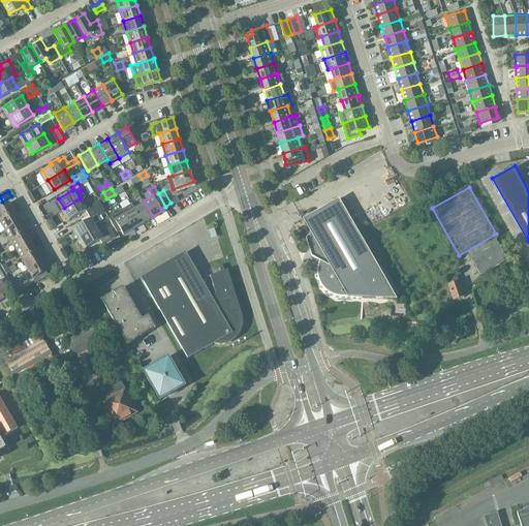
[(177,194),(169,197),(173,203),(175,200),(179,198),(179,197),(177,194)]
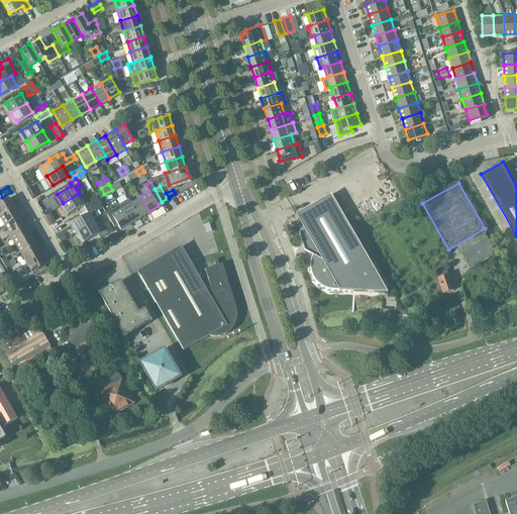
[(312,252),(312,254),(311,255),(311,257),(311,259),(310,260),(310,261),(310,263),(310,265),(310,266),(310,267),(311,270),(312,272),(312,274),(314,276),(315,278),(316,280),(318,282),(320,283),(322,284),(324,286),(325,286),(328,287),(330,287),(332,288),(388,291),(331,192),(296,212),(305,227),(300,230),(305,247),(312,252)]
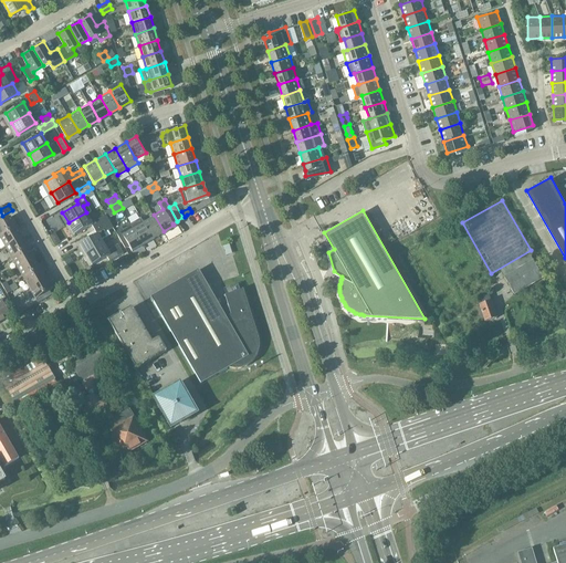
[(95,228),(109,219),(106,212),(96,218),(94,215),(90,217),(86,212),(69,222),(75,233),(92,223),(95,228)]
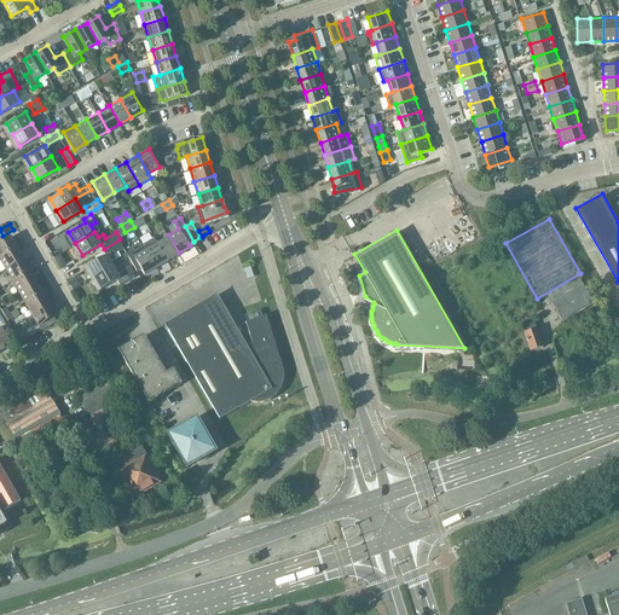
[(0,255),(18,245),(11,235),(0,241),(0,255)]
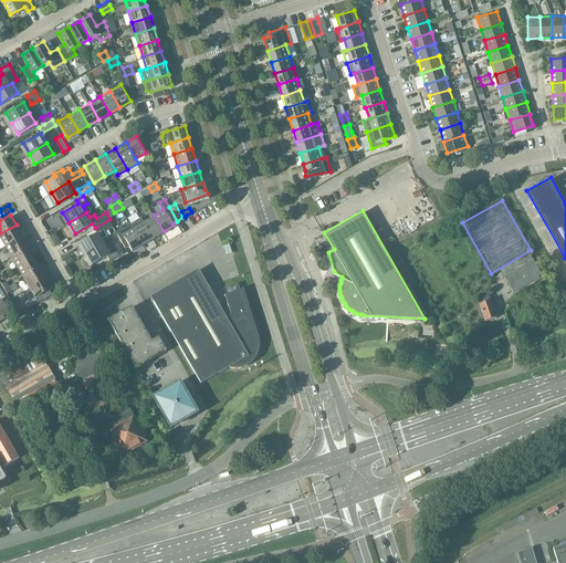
[(154,215),(144,220),(153,237),(164,231),(154,215)]
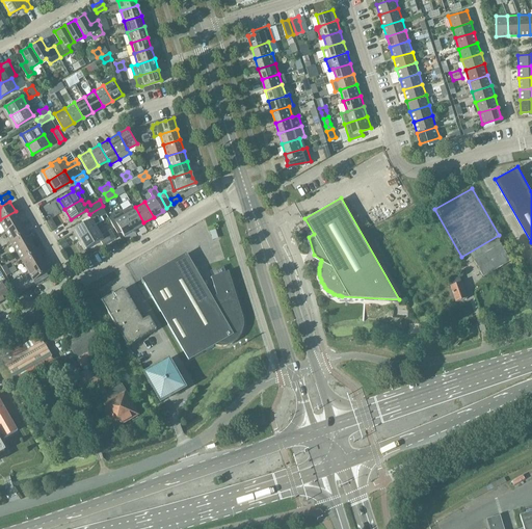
[(123,208),(123,209),(134,229),(143,222),(135,207),(132,203),(123,208)]
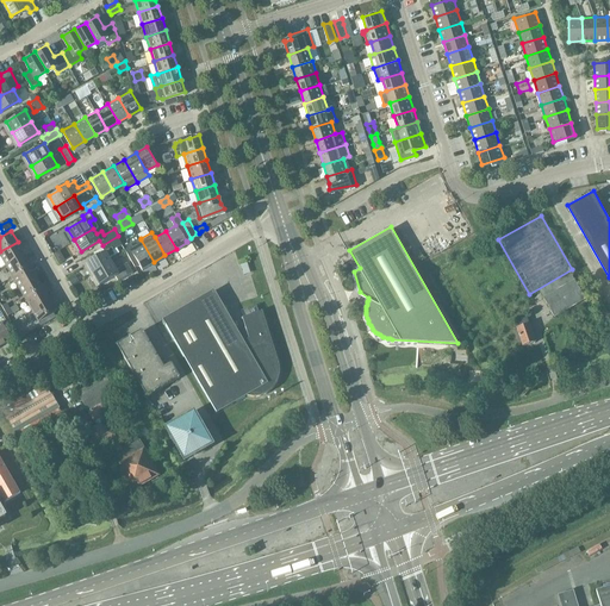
[(118,236),(103,245),(105,250),(86,261),(93,273),(112,261),(109,256),(114,252),(112,249),(122,243),(118,236)]
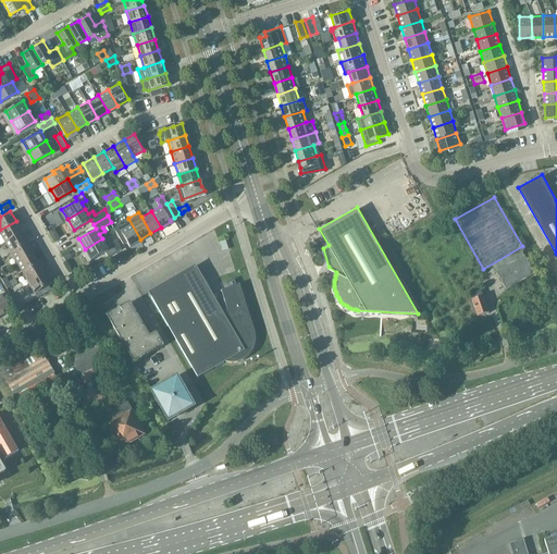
[(140,239),(128,219),(125,219),(123,220),(119,222),(116,224),(114,228),(123,242),(126,239),(130,245),(140,239)]
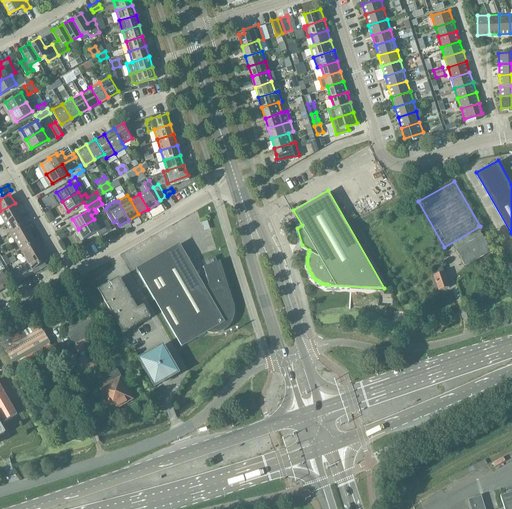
[(0,212),(5,221),(20,213),(15,203),(0,211),(0,212)]
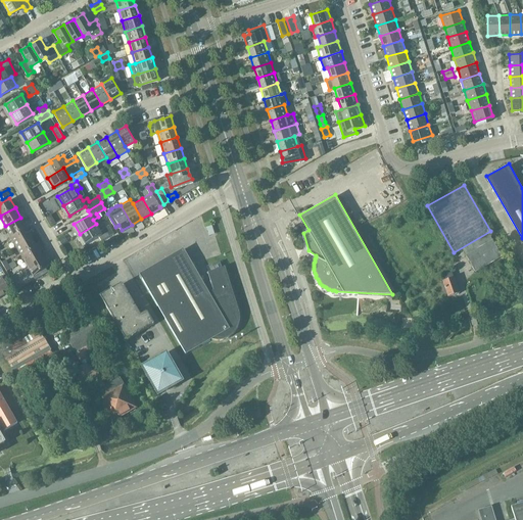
[(51,214),(46,217),(50,224),(56,221),(51,214)]
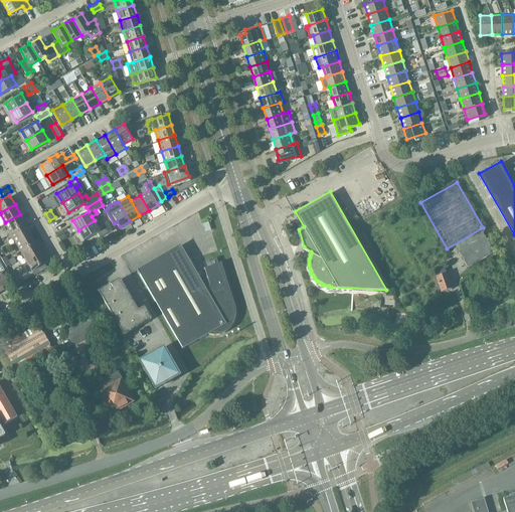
[(11,232),(25,223),(20,214),(5,222),(11,232)]
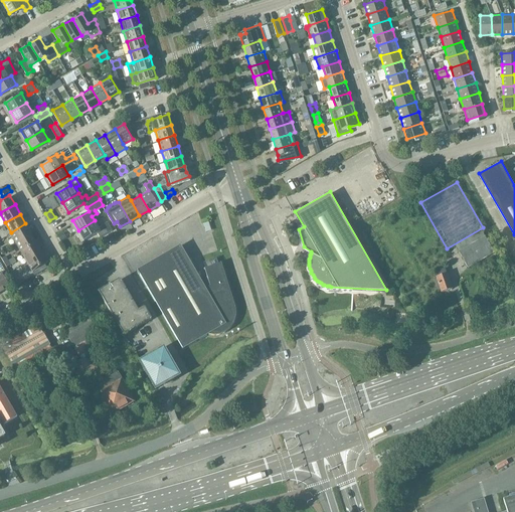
[(112,228),(108,220),(98,225),(95,220),(78,230),(83,239),(98,231),(100,235),(112,228)]
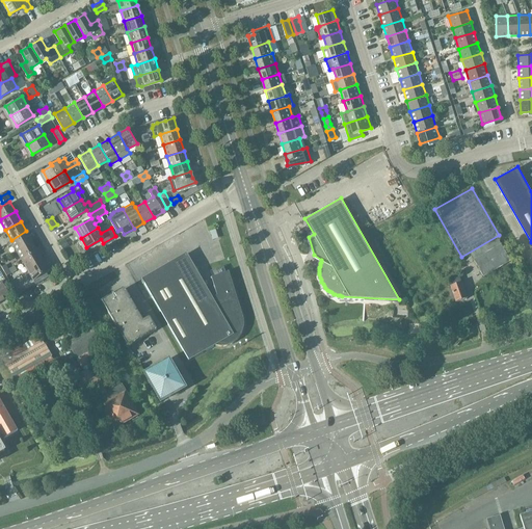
[(17,249),(32,241),(26,231),(11,240),(17,249)]
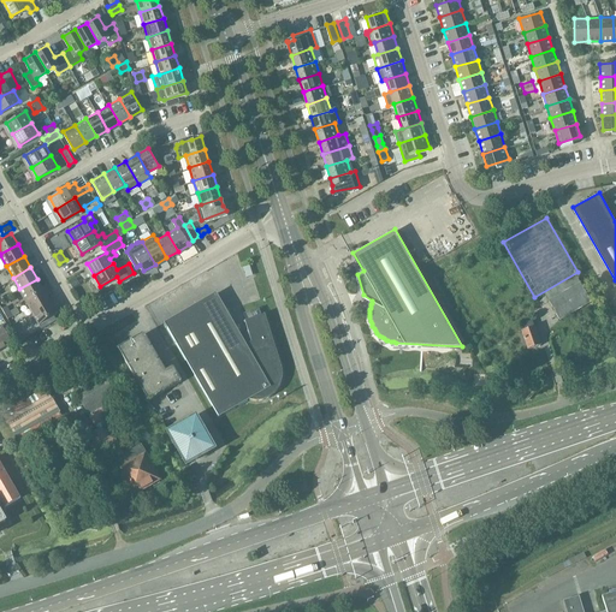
[(76,275),(70,279),(73,285),(80,281),(76,275)]
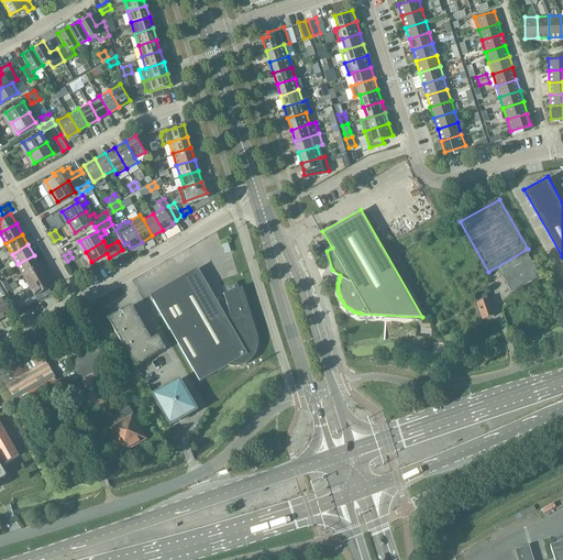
[(23,274),(44,263),(42,260),(37,262),(34,255),(18,264),(23,274)]
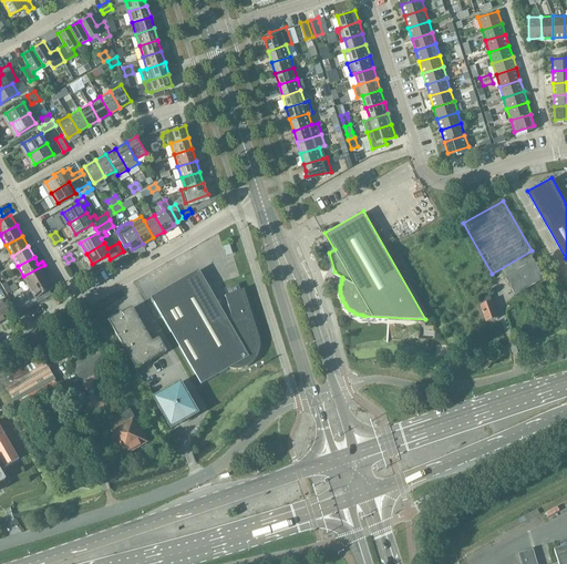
[(506,276),(515,293),(544,276),(534,259),(506,276)]
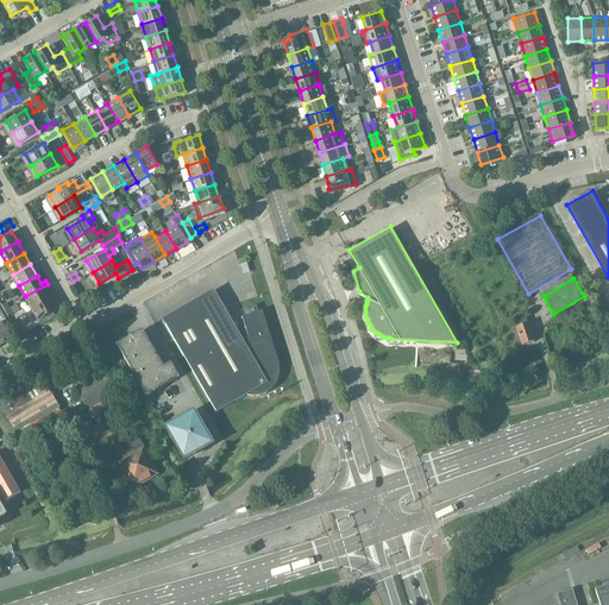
[(32,308),(50,297),(45,290),(49,288),(48,284),(25,296),(32,308)]
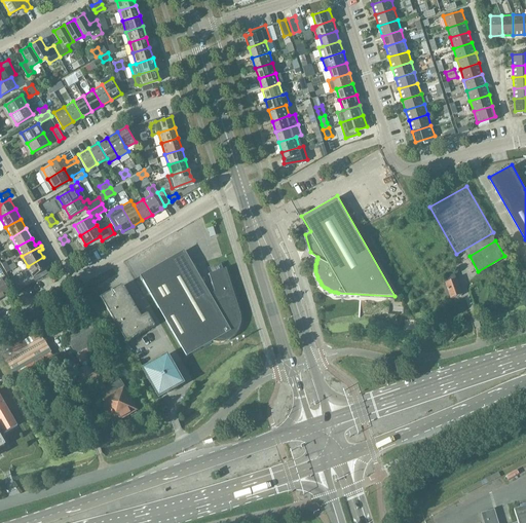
[(185,249),(141,274),(187,355),(213,340),(219,340),(225,340),(230,337),(235,334),(238,329),(240,324),(241,318),(240,312),(226,266),(225,266),(209,272),(213,282),(205,285),(185,249)]
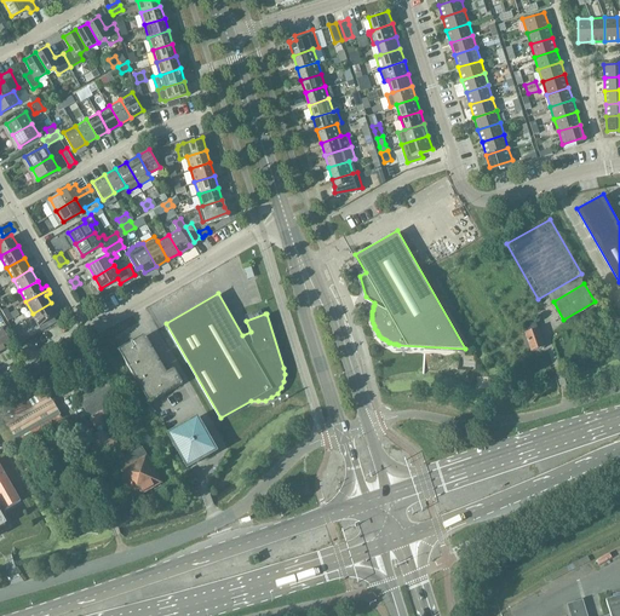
[(51,303),(33,314),(39,324),(57,315),(51,303)]
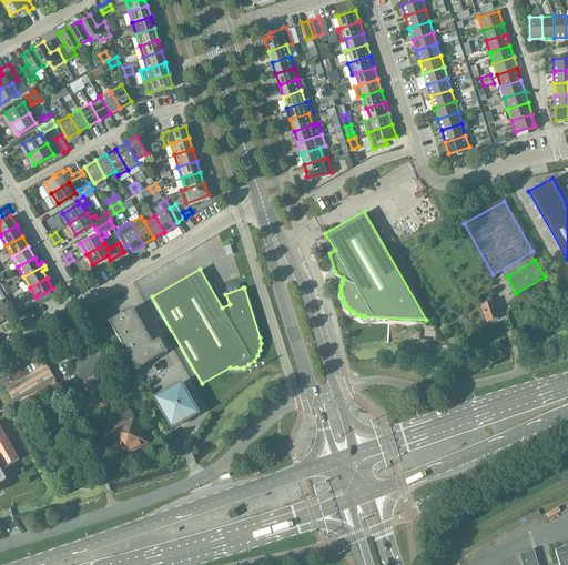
[(490,294),(479,299),(482,304),(480,305),(487,322),(499,318),(490,294)]
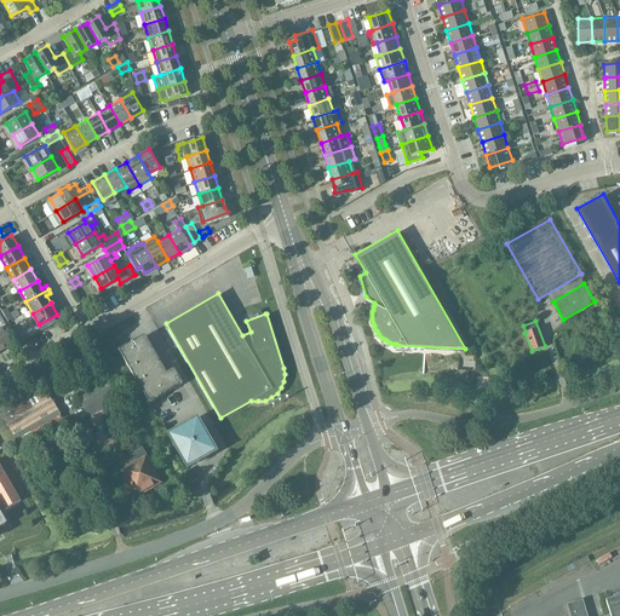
[(0,326),(0,349),(0,350),(12,344),(1,326),(0,326)]
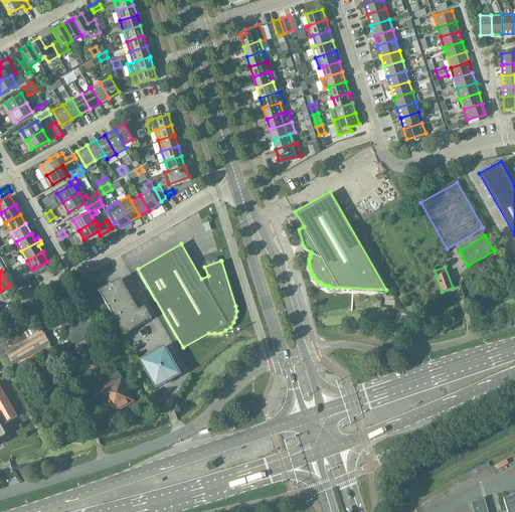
[(28,281),(35,280),(33,271),(26,273),(28,281)]
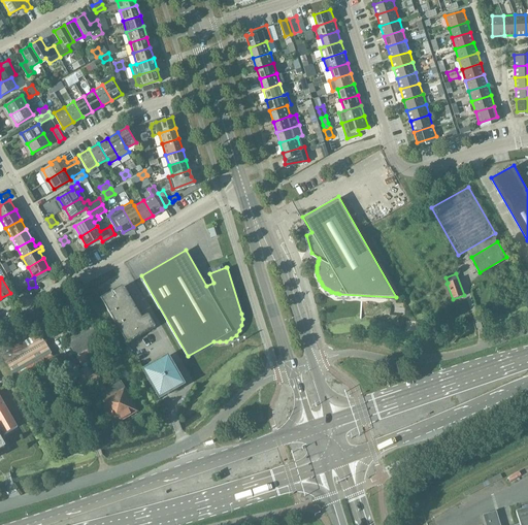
[(123,285),(100,297),(126,342),(155,326),(156,326),(149,314),(141,318),(123,285)]
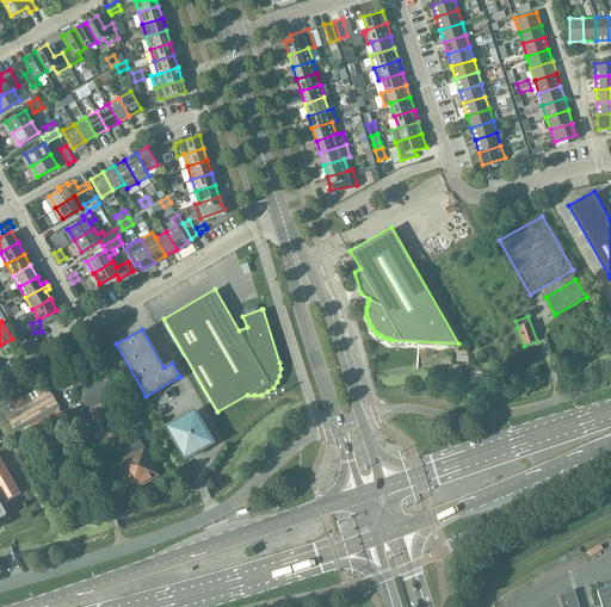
[(109,373),(78,391),(88,409),(119,391),(109,373)]
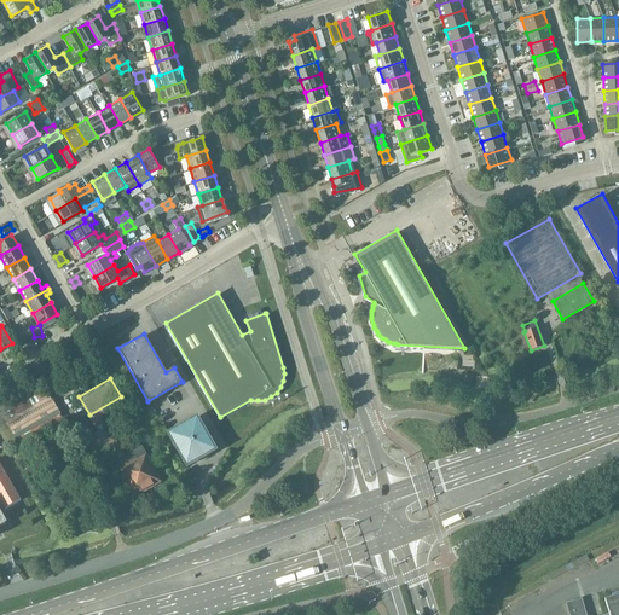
[(46,388),(1,413),(22,447),(65,422),(46,388)]
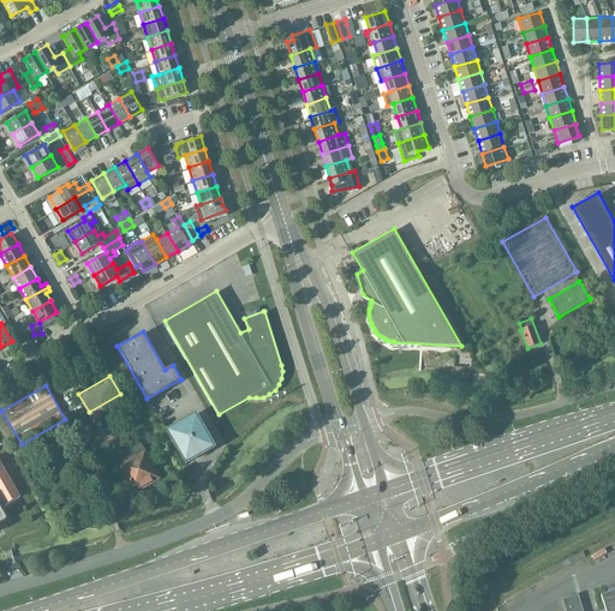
[(196,413),(168,430),(186,462),(214,445),(196,413)]
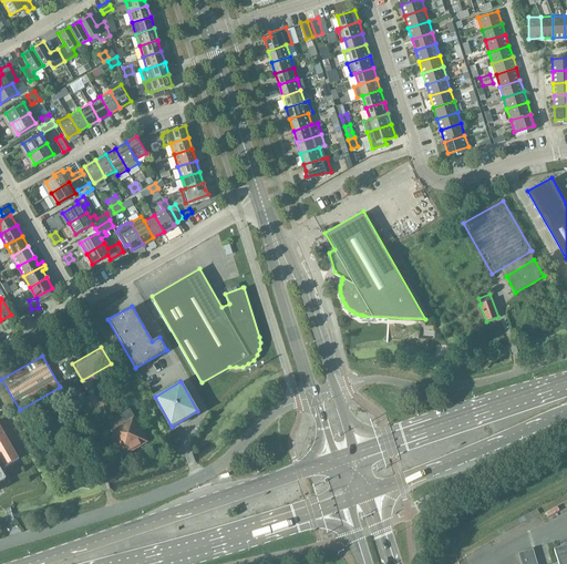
[(114,416),(100,389),(80,401),(91,420),(106,411),(114,426),(109,428),(123,454),(148,440),(130,407),(114,416)]
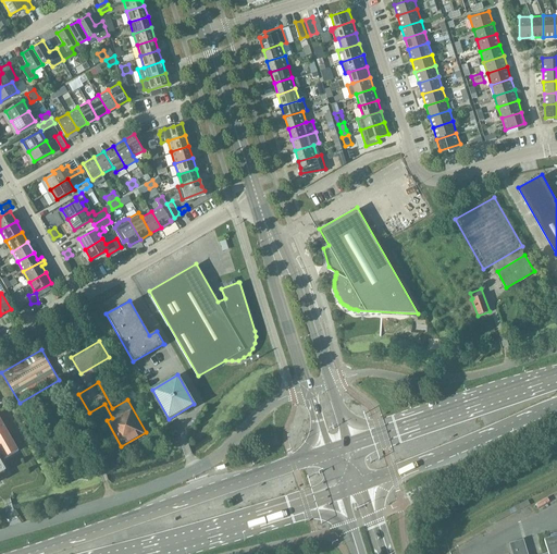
[(0,471),(5,469),(0,459),(0,452),(1,451),(4,456),(19,448),(0,416),(0,471)]
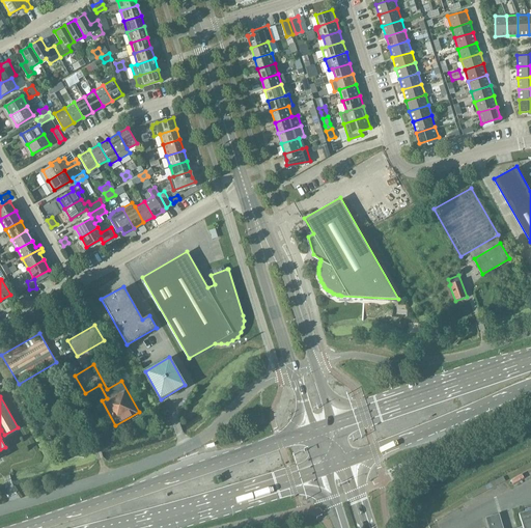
[(530,527),(530,508),(520,513),(524,527),(503,527),(499,512),(496,513),(486,517),(490,527),(530,527)]
